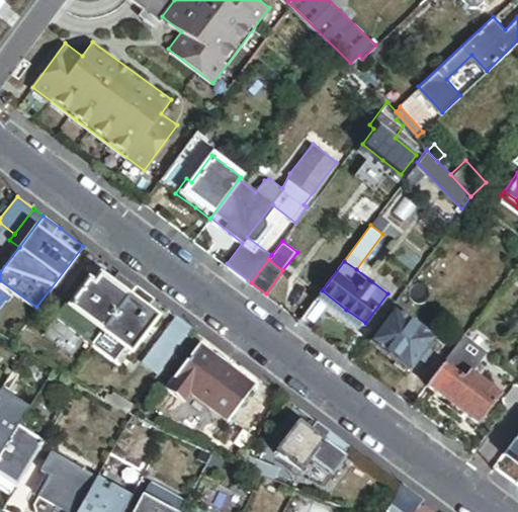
[(120,273),(117,271),(111,278),(131,292),(137,284),(120,273)]
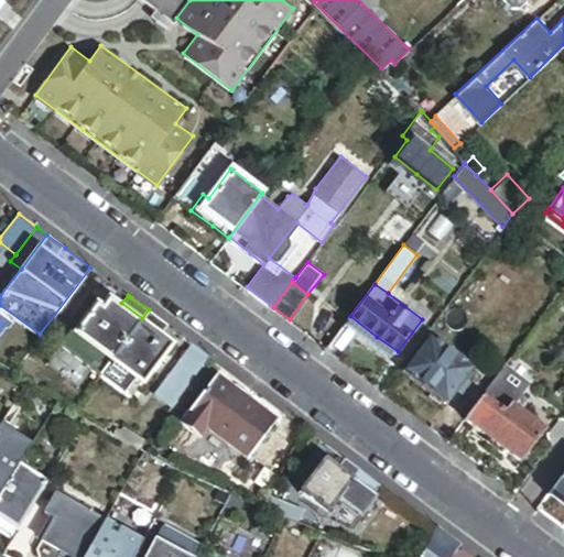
[(98,378),(100,375),(142,318),(121,303),(118,308),(107,299),(100,308),(93,318),(87,314),(73,334),(47,368),(76,389),(90,371),(98,378)]
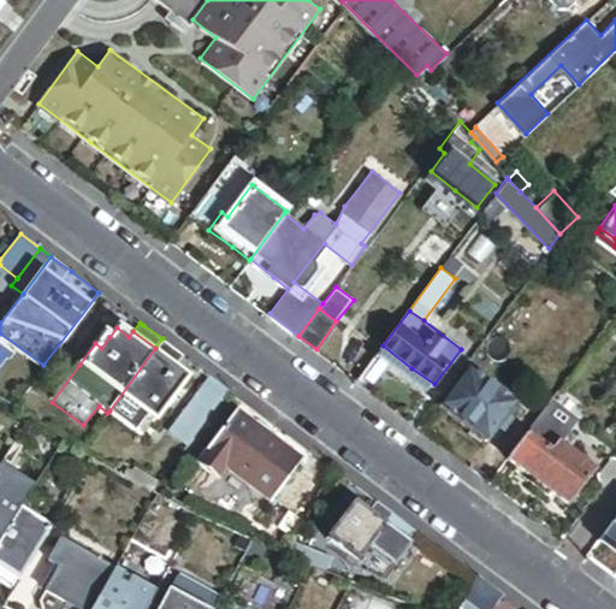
[(95,343),(101,348),(110,337),(102,333),(95,343)]
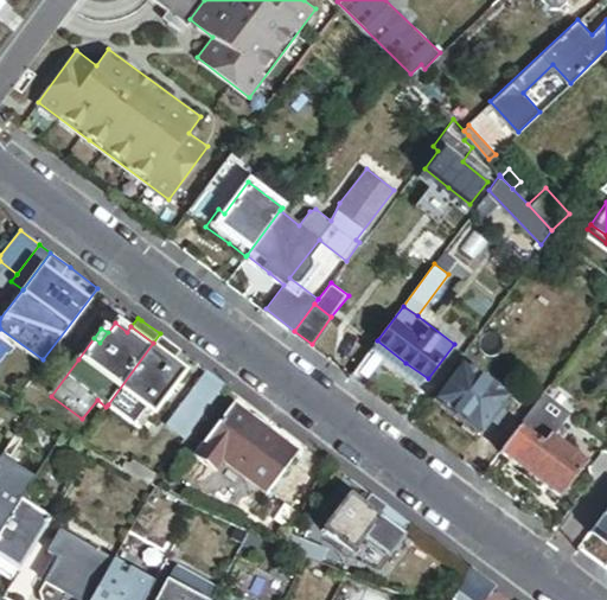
[(176,346),(160,333),(153,343),(173,358),(180,350),(176,346)]
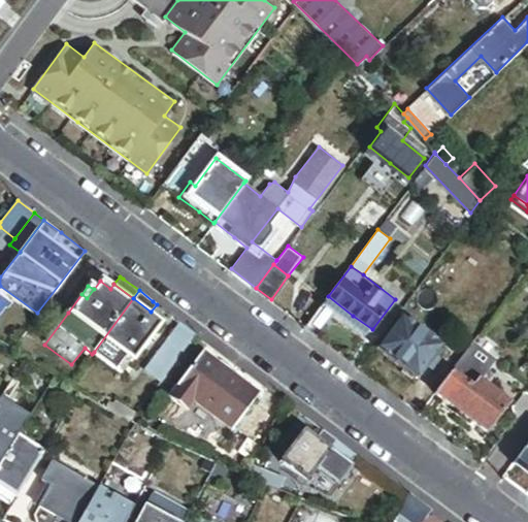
[(132,360),(158,325),(147,317),(151,312),(133,298),(94,352),(105,362),(116,348),(132,360)]
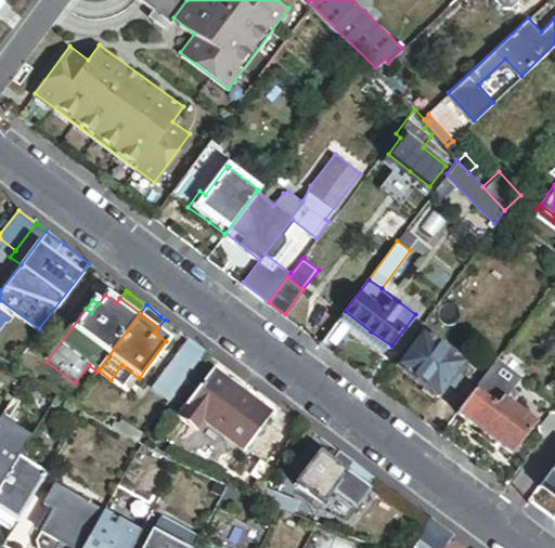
[(413,376),(439,395),(465,360),(422,329),(396,364),(413,376)]
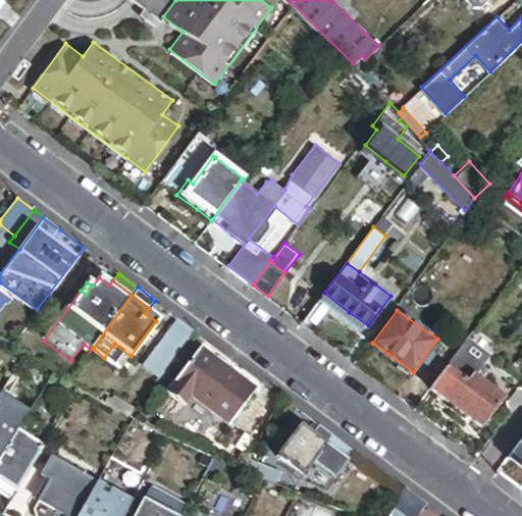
[(161,374),(195,329),(177,317),(144,362),(161,374)]
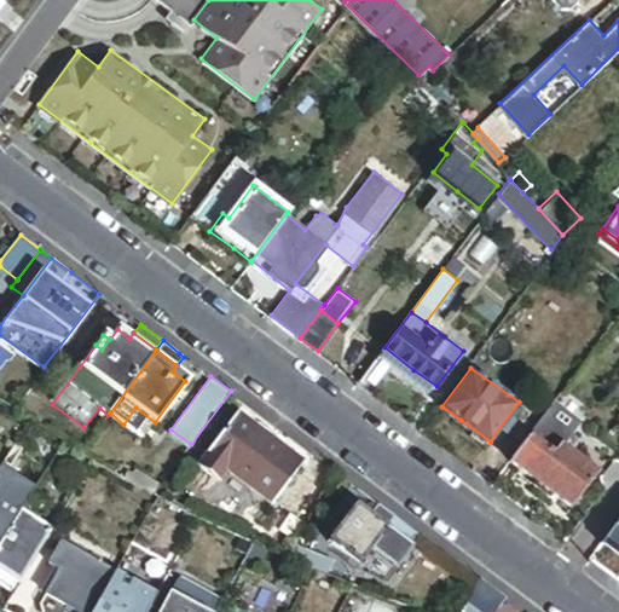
[(45,414),(36,408),(42,398),(27,387),(13,408),(38,425),(45,414)]
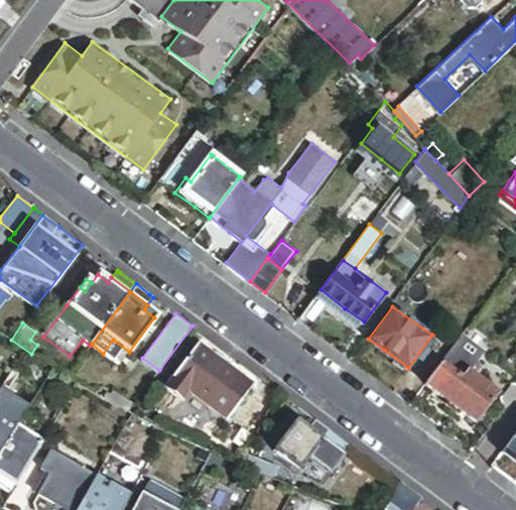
[(476,419),(496,392),(470,372),(479,359),(463,347),(468,340),(461,334),(425,381),(452,401),(476,419)]
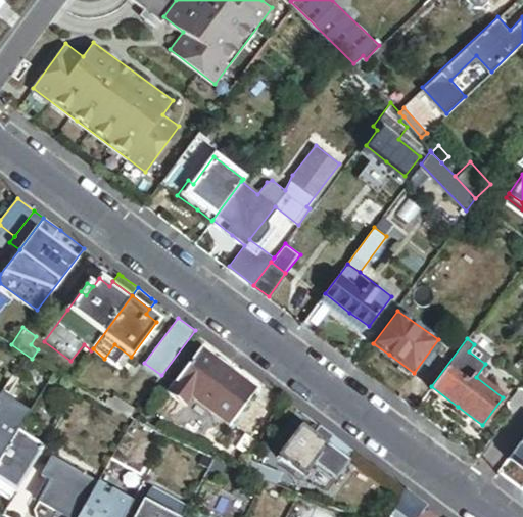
[(233,424),(258,389),(229,368),(202,347),(169,393),(187,407),(195,395),(233,424)]
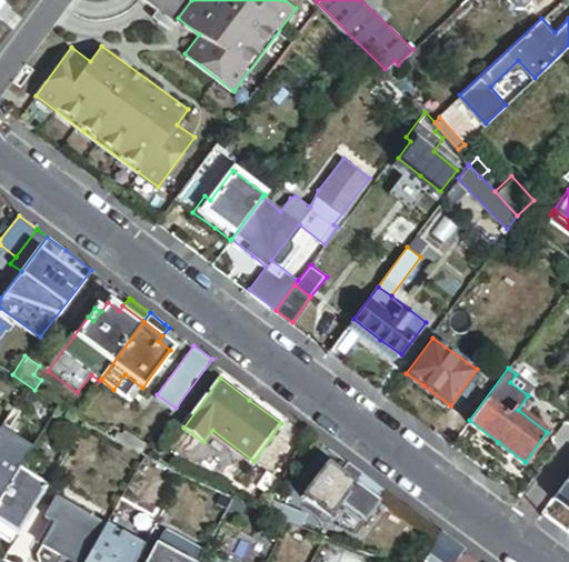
[(0,428),(0,454),(18,467),(30,447),(1,428),(0,428)]
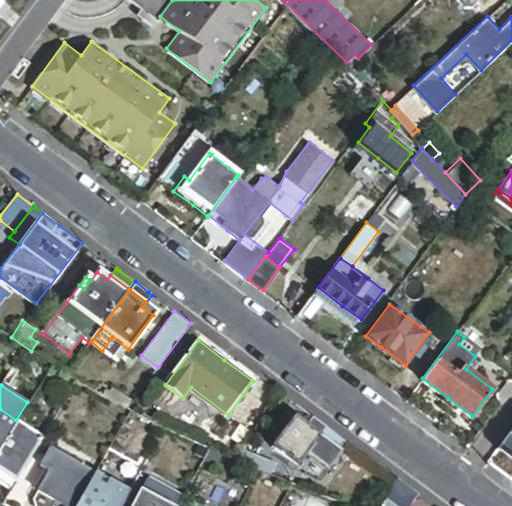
[(0,444),(16,420),(0,409),(0,444)]
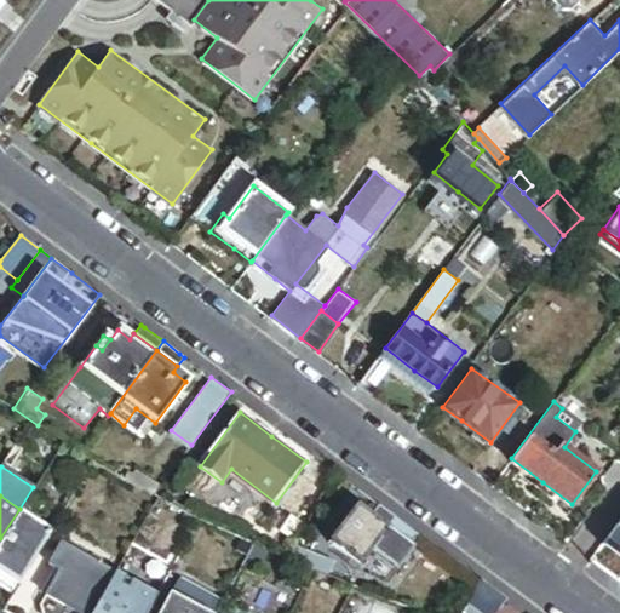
[(326,537),(356,560),(384,576),(411,543),(408,539),(415,528),(395,514),(382,504),(375,499),(366,511),(352,502),(345,510),(339,505),(331,516),(338,521),(326,537)]
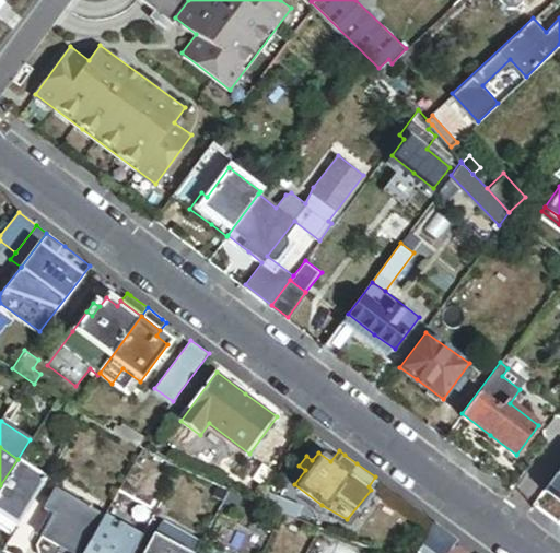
[(0,513),(2,515),(16,525),(47,478),(18,459),(0,485),(0,513)]
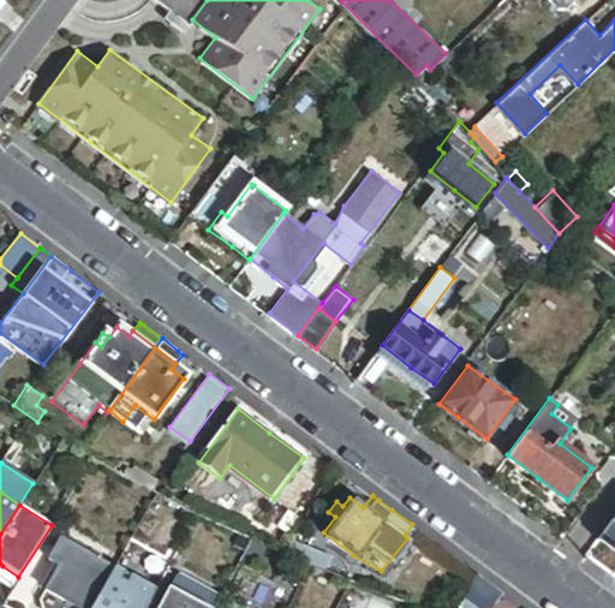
[(614,511),(602,529),(614,538),(614,511)]
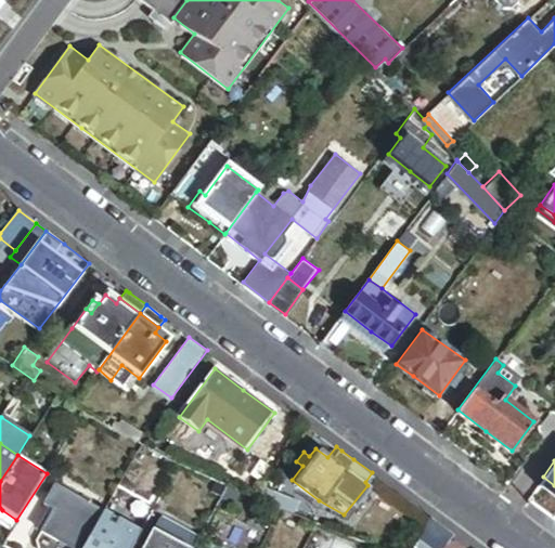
[(81,547),(102,512),(55,486),(44,505),(54,510),(41,532),(37,539),(38,547),(81,547)]
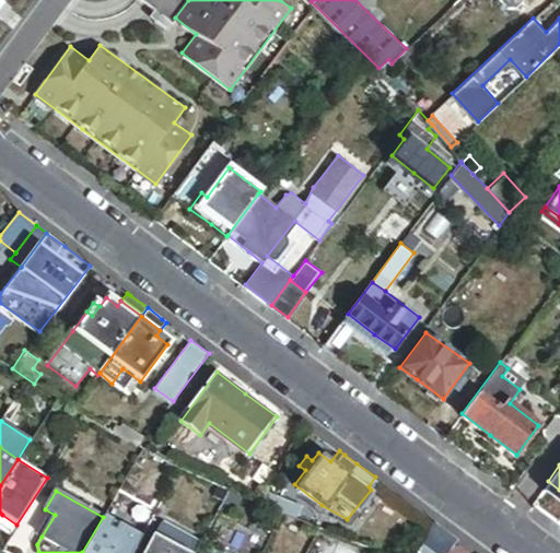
[(296,517),(302,505),(268,491),(261,502),(296,517)]
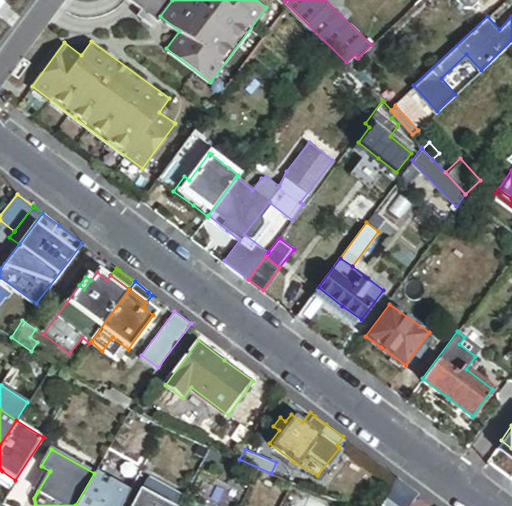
[(126,499),(130,491),(117,484),(95,472),(94,473),(75,505),(122,505),(125,501),(126,499)]
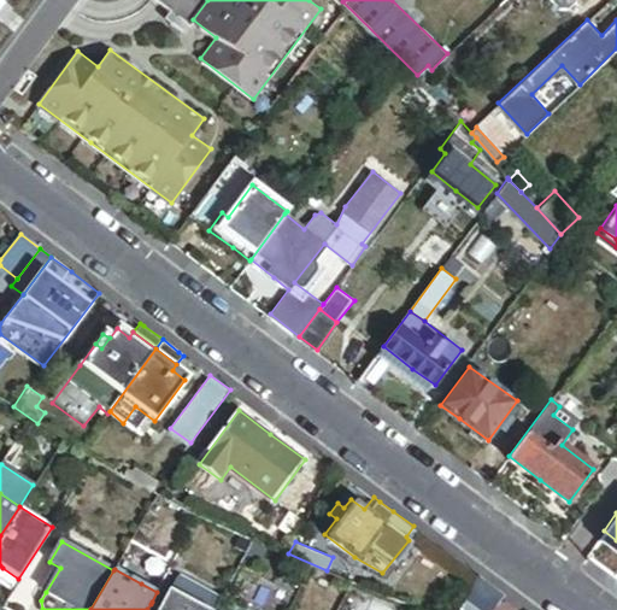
[(213,609),(222,594),(180,573),(162,606),(159,609),(213,609)]
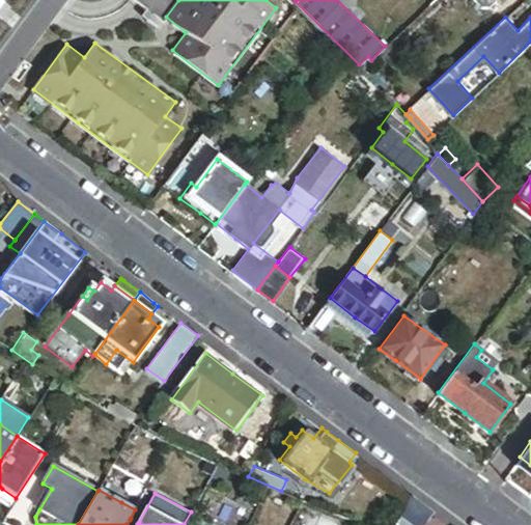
[(395,524),(427,524),(435,512),(417,499),(411,494),(395,524)]
